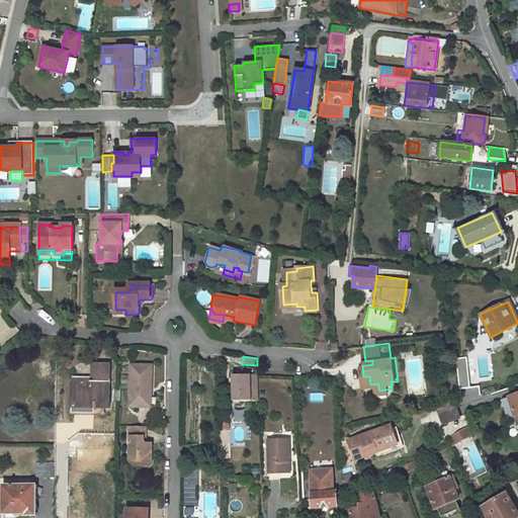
[(455,357),(456,389),(468,387),(466,357),(455,357)]
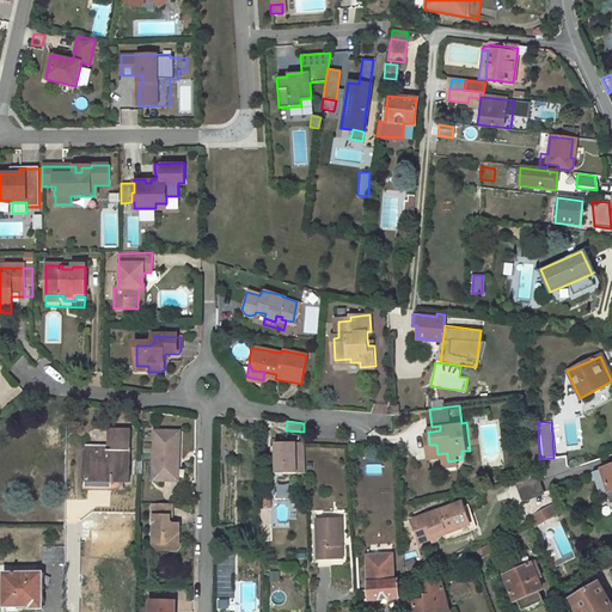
[(128,481),(129,429),(109,428),(108,446),(111,446),(111,451),(86,450),(85,473),(110,475),(110,481),(128,481)]
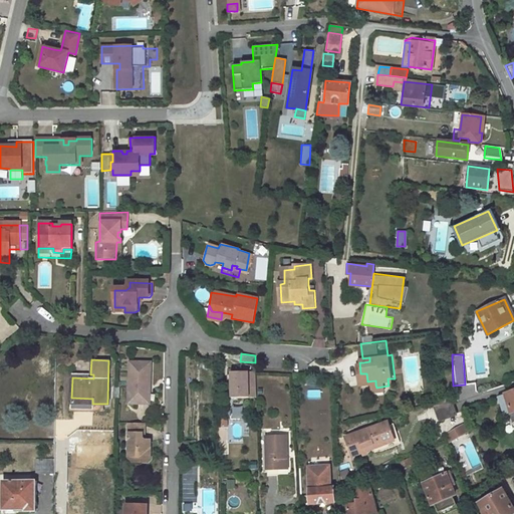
[(130,364),(130,406),(147,407),(147,388),(152,388),(152,364),(130,364)]
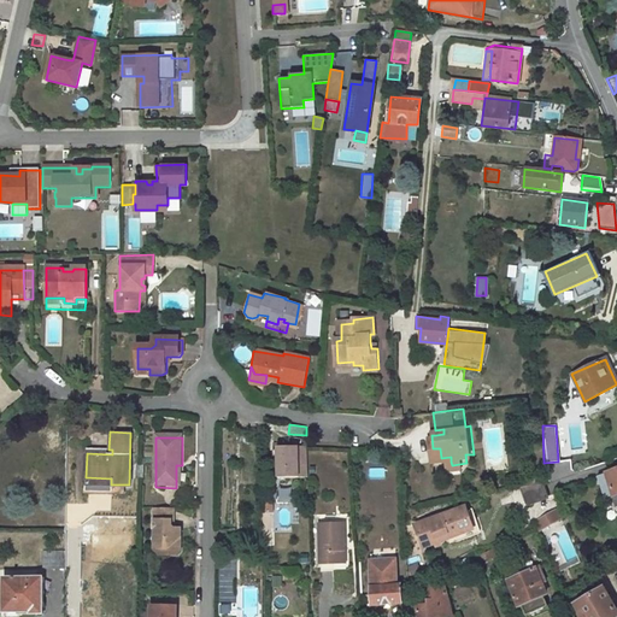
[(280,442),(272,442),(272,454),(280,454),(280,465),(278,465),(278,476),(307,476),(307,445),(280,445),(280,442)]
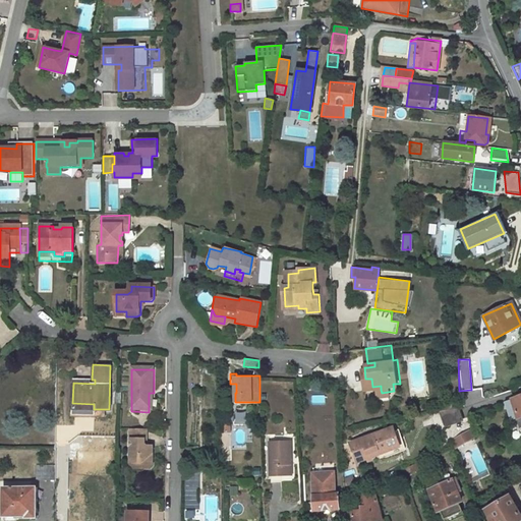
[(365,379),(367,391),(381,390),(381,386),(372,387),(371,379),(365,379)]
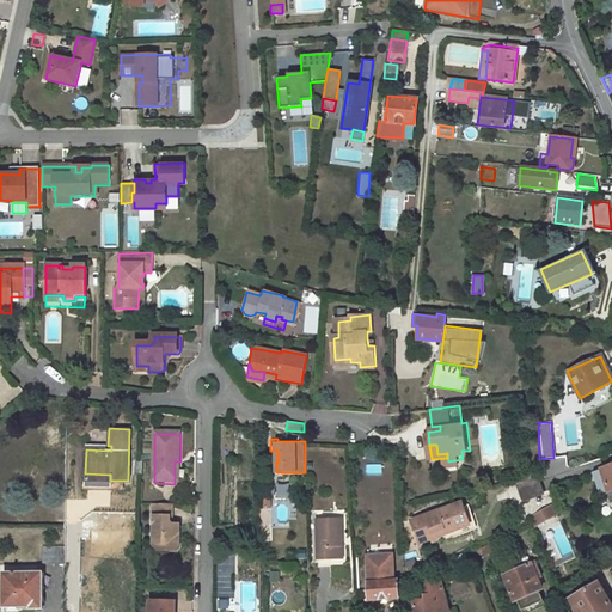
[(365,473),(379,473),(380,464),(365,463),(365,473)]
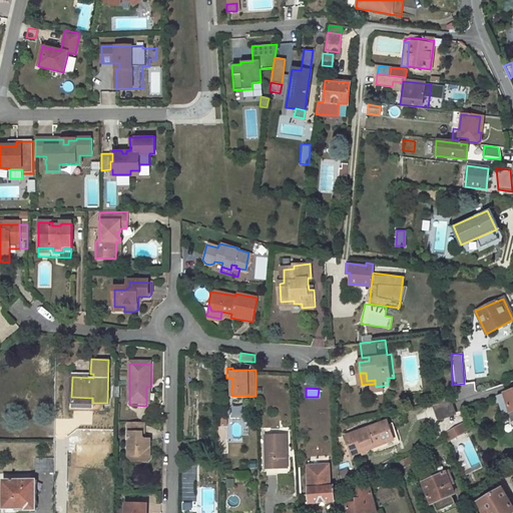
[(496,403),(501,415),(509,412),(512,422),(512,421),(512,389),(492,397),(495,403),(496,403)]
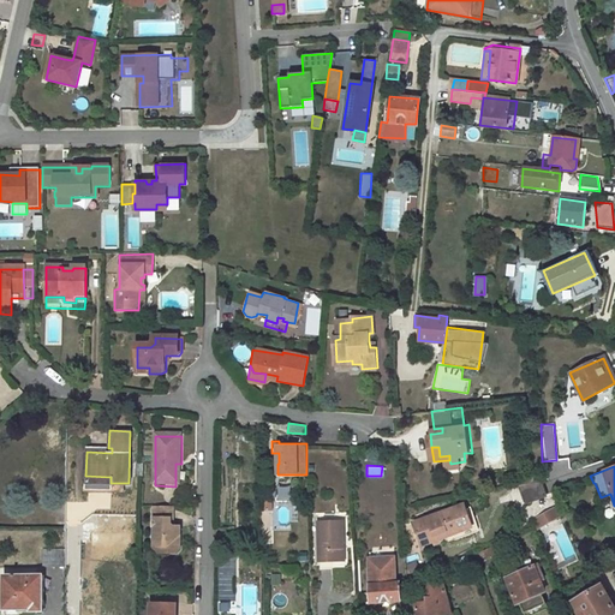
[(538,478),(517,485),(523,503),(544,496),(538,478)]
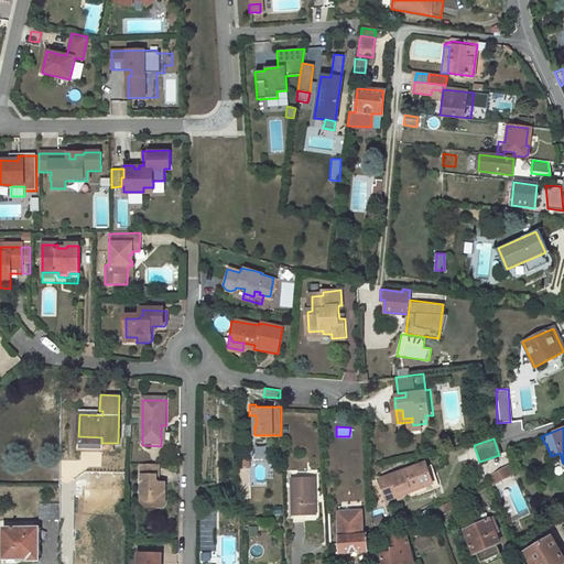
[(252,445),(251,456),(262,456),(263,446),(252,445)]
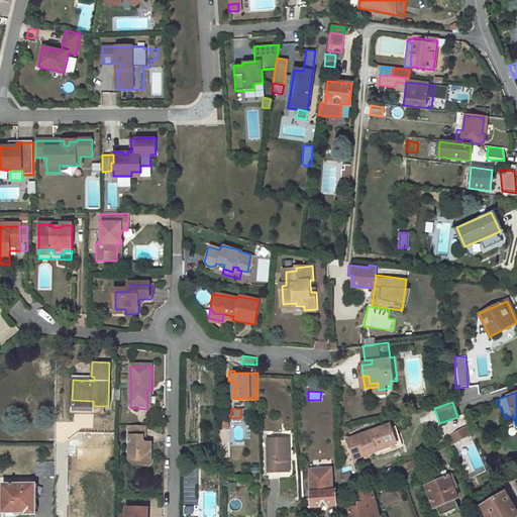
[(513,415),(505,418),(508,427),(516,425),(513,415)]
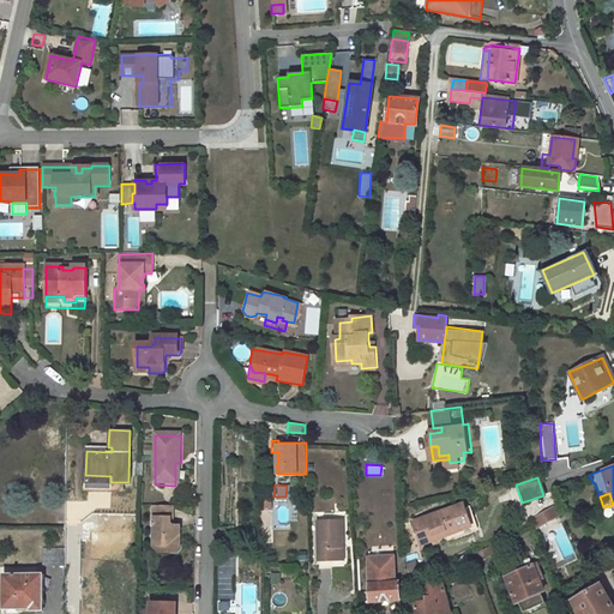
[(413,521),(413,522),(421,546),(473,527),(464,503),(413,521)]
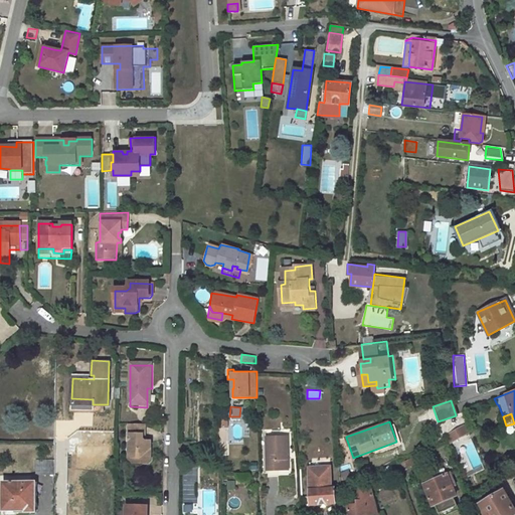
[(129,436),(129,454),(134,459),(139,459),(139,465),(146,466),(149,463),(149,456),(147,453),(150,450),(151,444),(145,444),(143,438),(143,435),(145,435),(145,424),(128,424),(128,436),(129,436)]
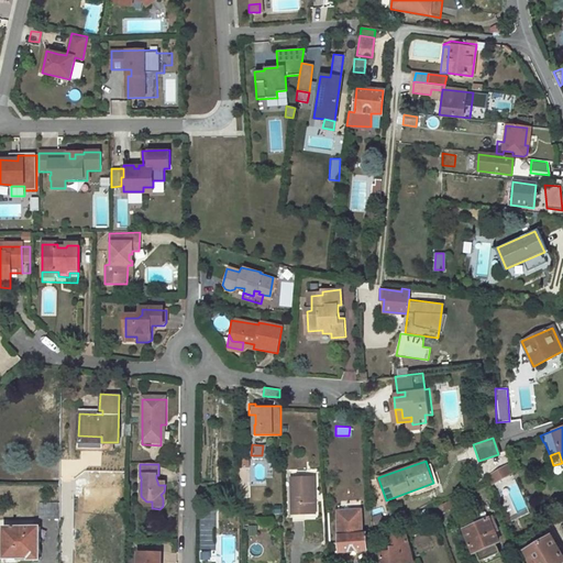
[(489,474),(492,481),(511,472),(508,464),(489,474)]
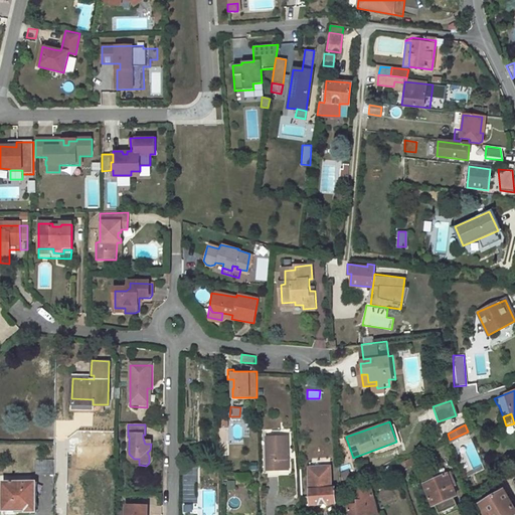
[(286,437),(266,437),(268,471),(277,470),(287,470),(286,437)]
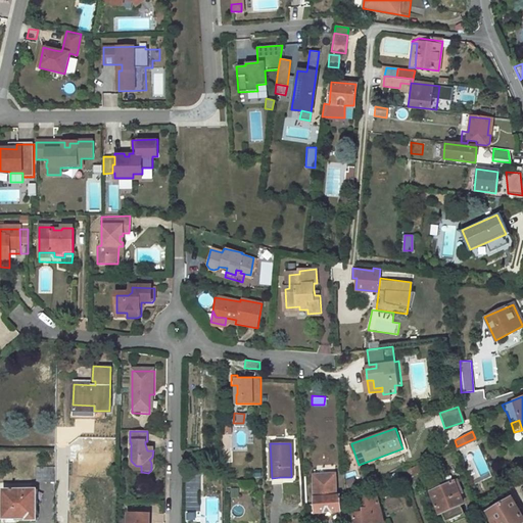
[(55,469),(36,468),(36,483),(54,483),(55,469)]
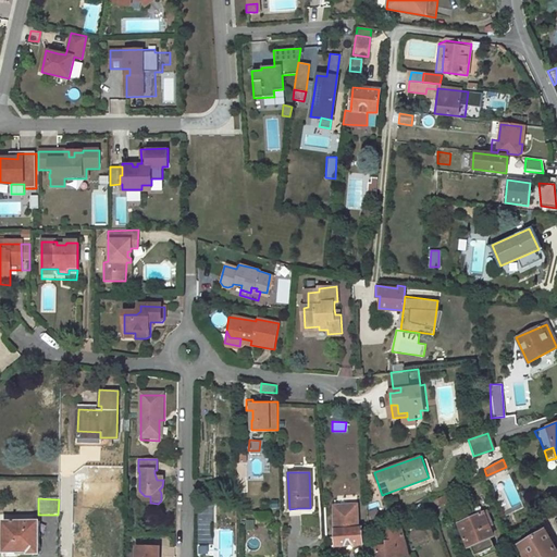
[(335,547),(364,545),(362,525),(361,527),(359,505),(333,506),(335,547)]
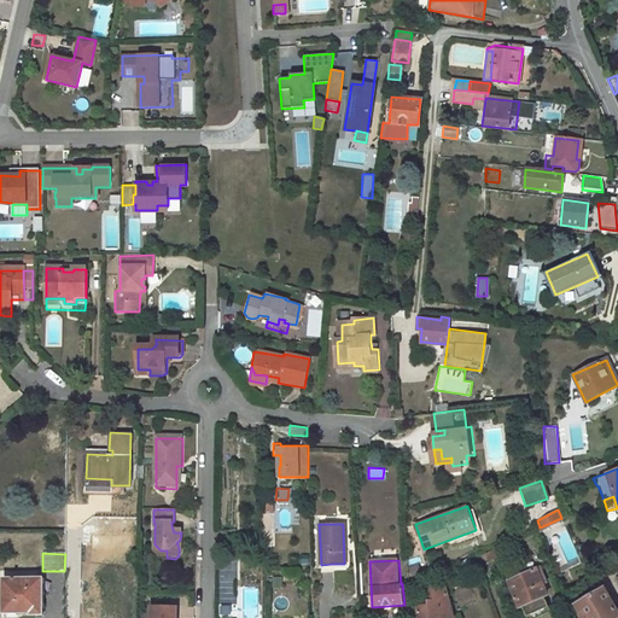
[(507,579),(518,605),(520,604),(524,614),(547,605),(543,595),(548,593),(537,567),(507,579)]
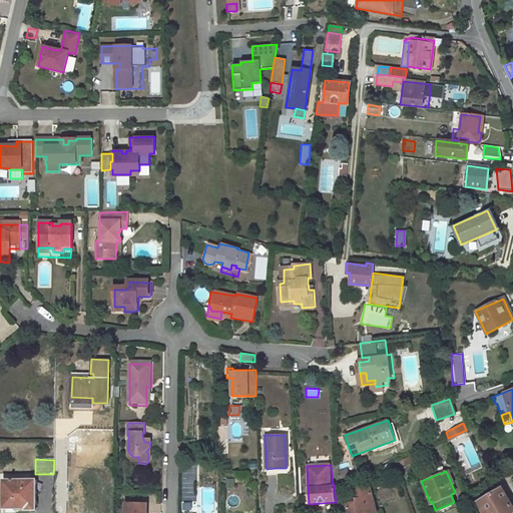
[(34,481),(3,480),(2,508),(35,508),(34,481)]
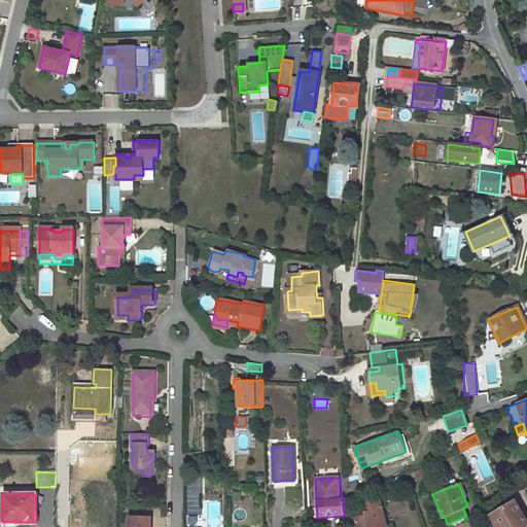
[(361,513),(362,516),(350,517),(351,520),(351,526),(365,526),(377,526),(379,526),(383,526),(385,525),(377,496),(358,499),(361,513)]
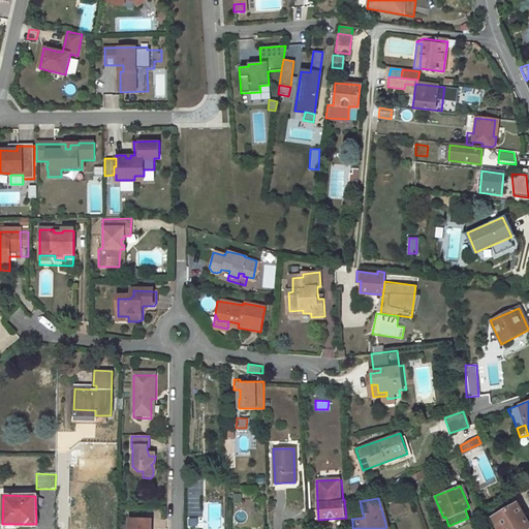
[(528,528),(528,525),(517,503),(492,517),(498,528),(528,528)]
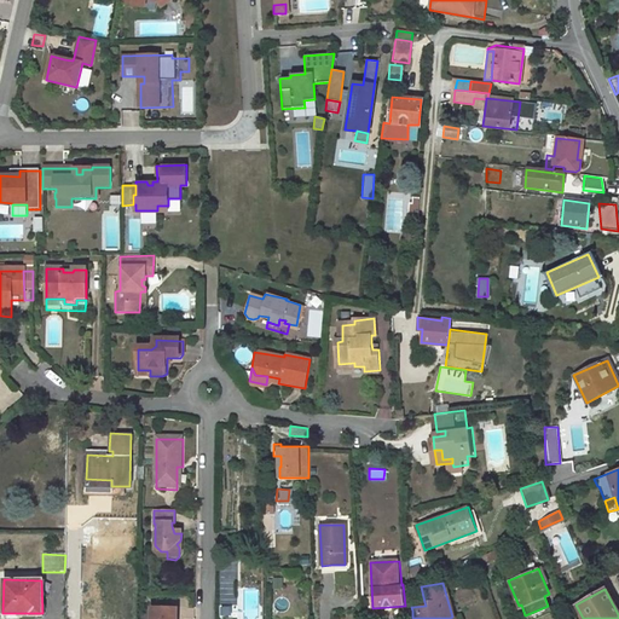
[(175,618),(177,608),(152,608),(151,618),(175,618)]
